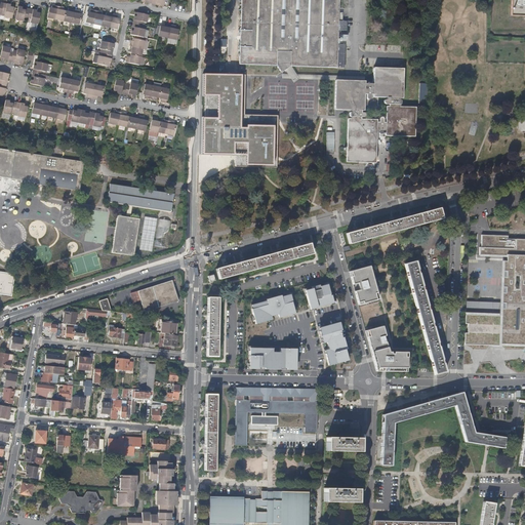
[(291,65),(337,66),(337,42),(337,0),(241,0),(240,64),(285,65),(291,65)]
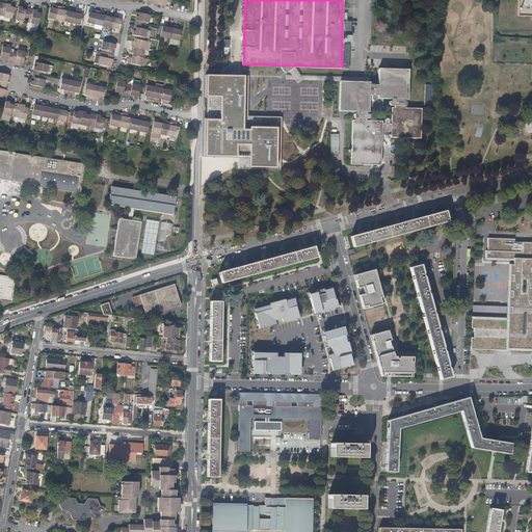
[(531,0),(516,0),(516,17),(531,17),(531,0)]
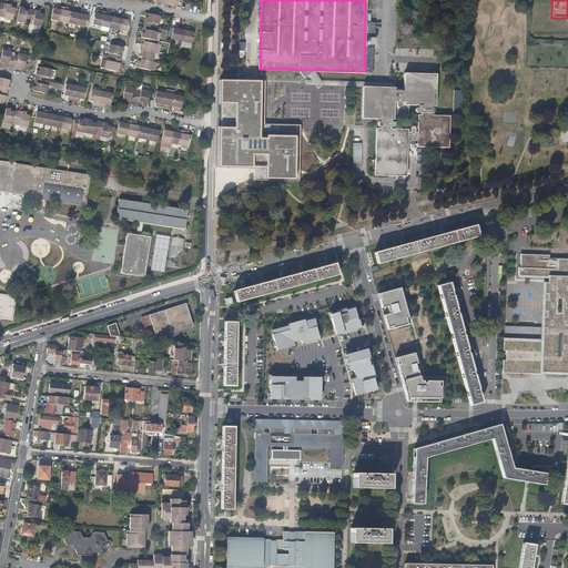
[(3,2),(3,4),(1,12),(4,13),(3,17),(12,19),(16,7),(11,6),(11,3),(3,2)]
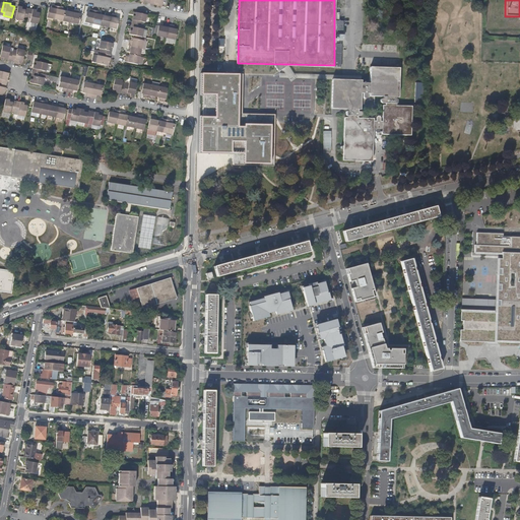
[(27,18),(27,16),(28,9),(22,8),(22,6),(18,5),(15,18),(23,19),(23,17),(27,18)]
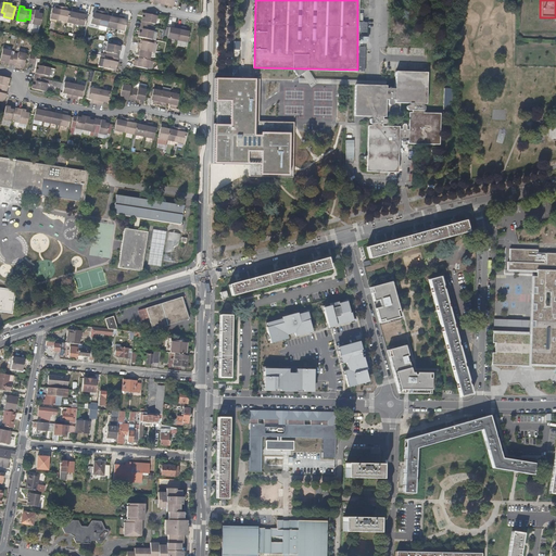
[(59,21),(62,7),(55,5),(55,9),(52,8),(50,19),(59,21)]
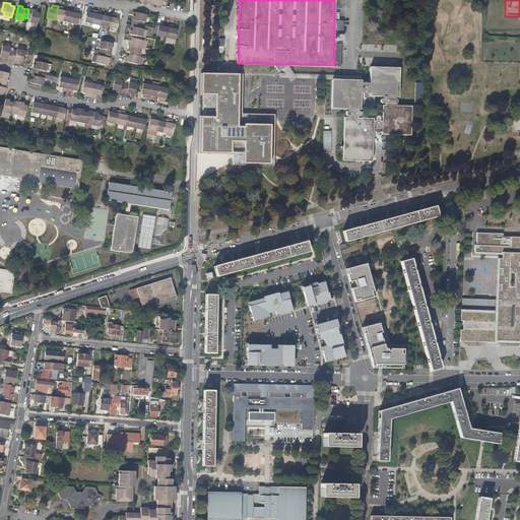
[(63,7),(58,6),(55,19),(63,20),(65,11),(63,10),(63,7)]
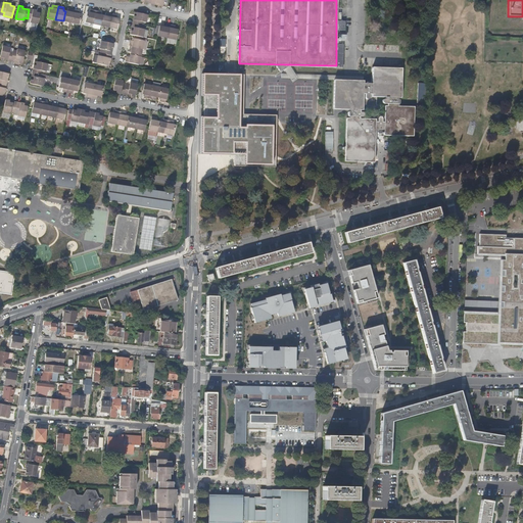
[(29,9),(28,16),(31,17),(31,21),(38,22),(40,11),(37,11),(37,9),(30,7),(29,9)]
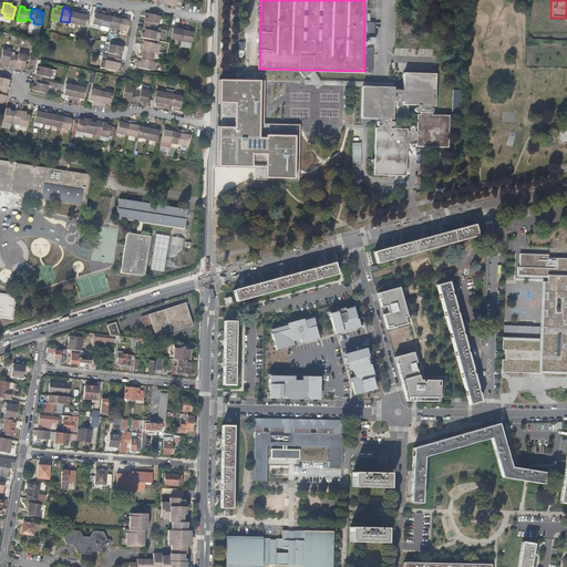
[(73,12),(71,12),(69,22),(76,24),(80,10),(74,9),(73,12)]
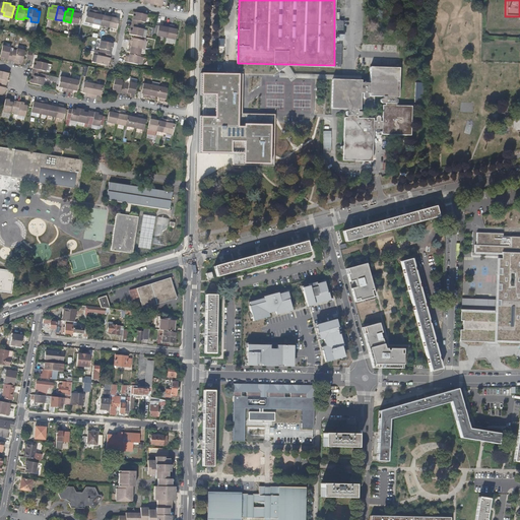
[(85,20),(93,22),(95,9),(90,8),(89,11),(87,11),(85,20)]
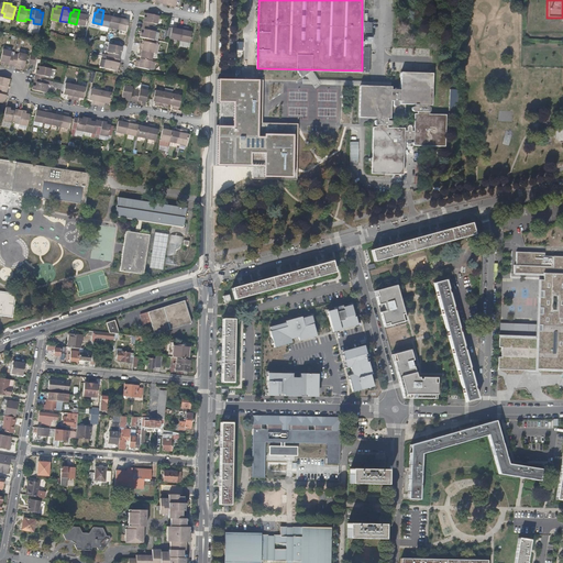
[(86,11),(79,10),(76,24),(86,26),(88,15),(85,14),(86,11)]
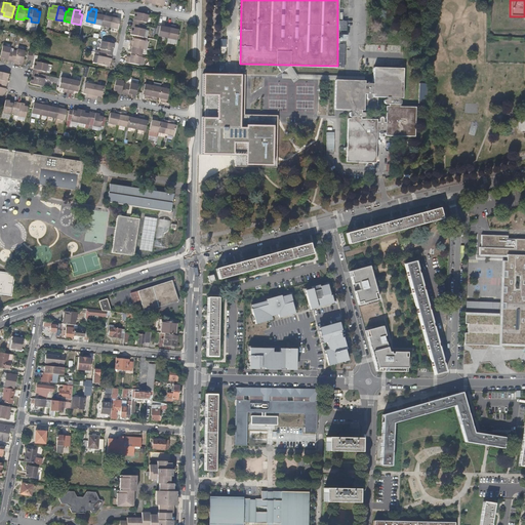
[(96,9),(94,23),(99,24),(103,25),(104,14),(102,14),(103,10),(96,9)]
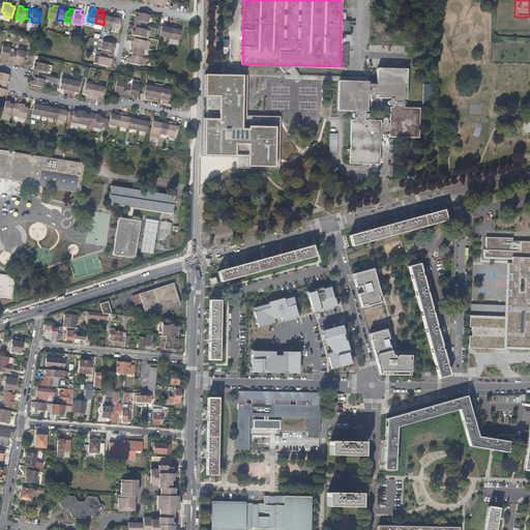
[(108,16),(105,15),(104,25),(111,26),(113,12),(108,11),(108,16)]
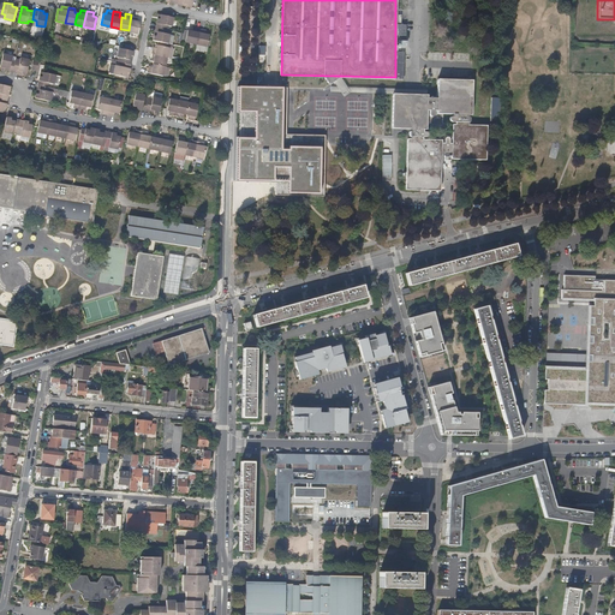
[(138,16),(131,15),(129,30),(138,33),(141,21),(137,21),(138,16)]
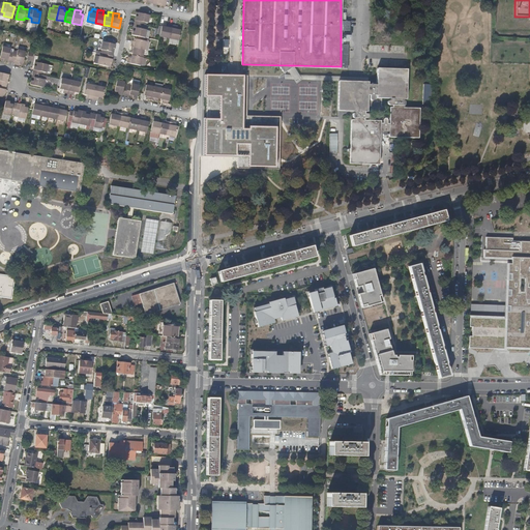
[(149,13),(139,12),(139,16),(136,16),(135,23),(137,24),(144,25),(145,22),(148,22),(149,13)]
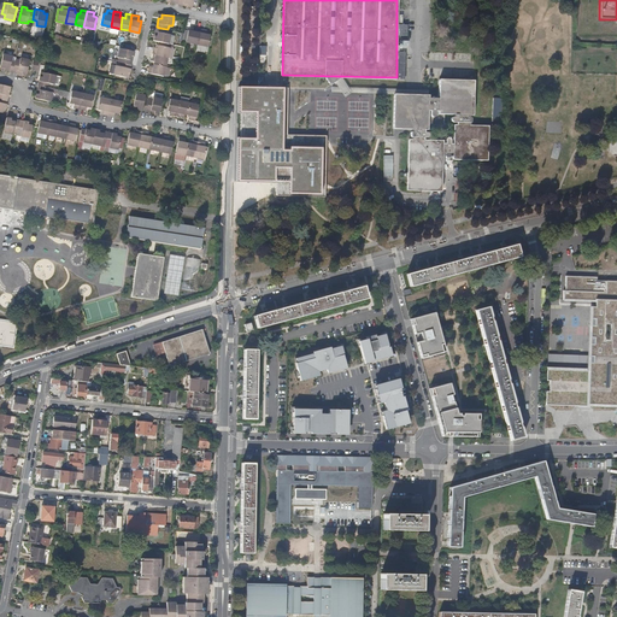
[(183,40),(198,43),(200,28),(193,27),(193,30),(186,29),(183,40)]
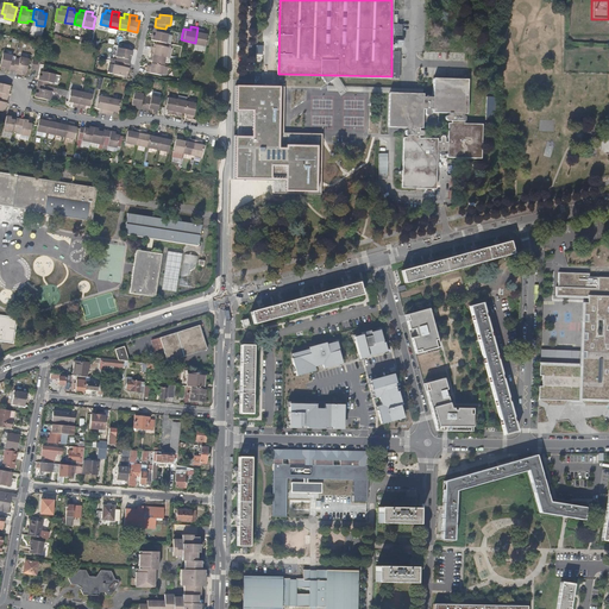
[(167,29),(165,29),(157,27),(156,36),(152,35),(152,39),(167,43),(168,33),(167,33),(167,29)]
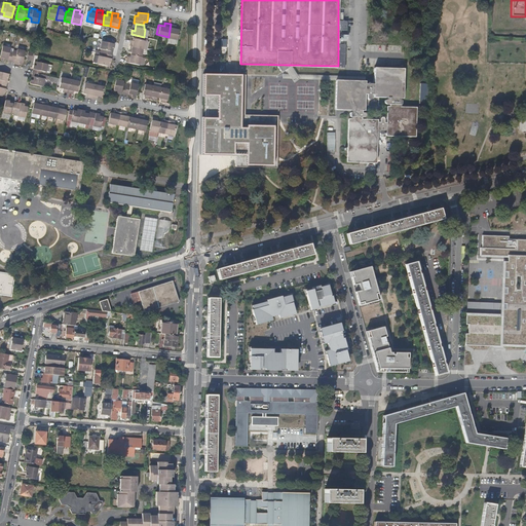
[(171,24),(168,37),(178,38),(179,29),(176,28),(177,25),(171,24)]
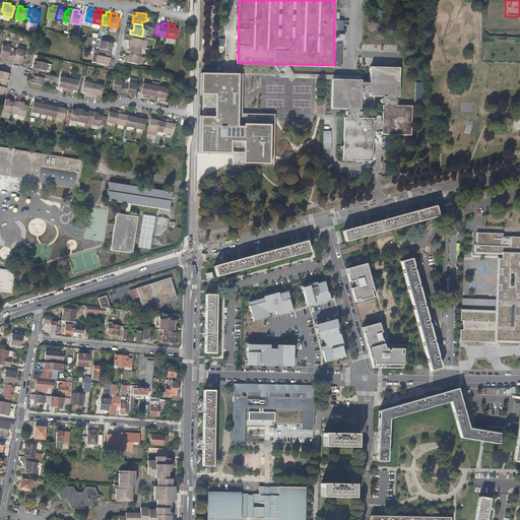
[(130,40),(129,45),(142,48),(144,40),(134,38),(133,41),(130,40)]
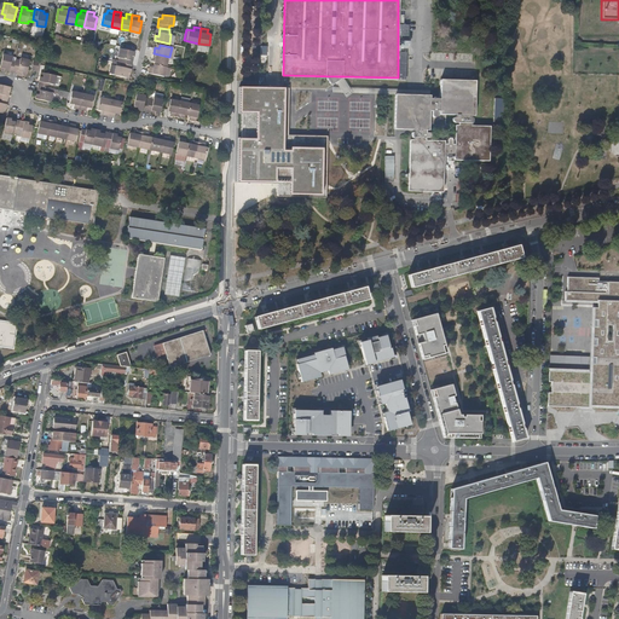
[(120,62),(121,62),(131,63),(132,56),(134,56),(136,51),(121,47),(119,57),(121,57),(120,62)]
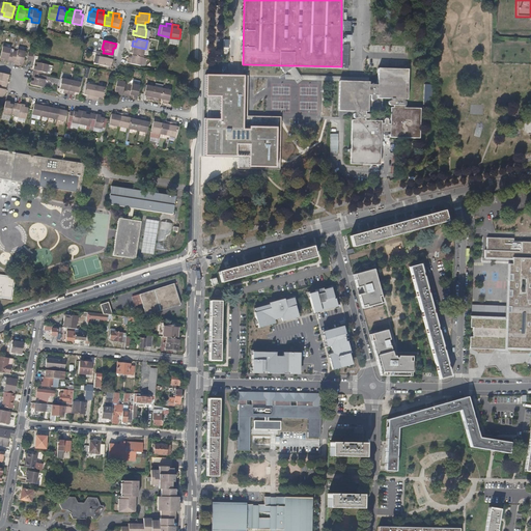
[(145,49),(132,46),(131,52),(134,53),(133,55),(143,57),(145,49)]
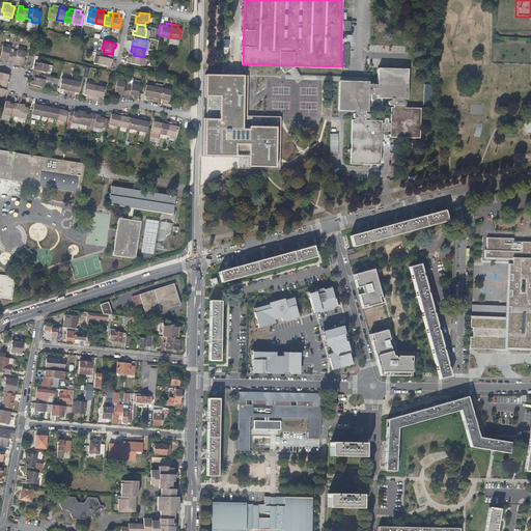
[(0,59),(3,60),(3,62),(10,64),(10,62),(12,54),(9,54),(9,50),(1,49),(0,56),(0,59)]
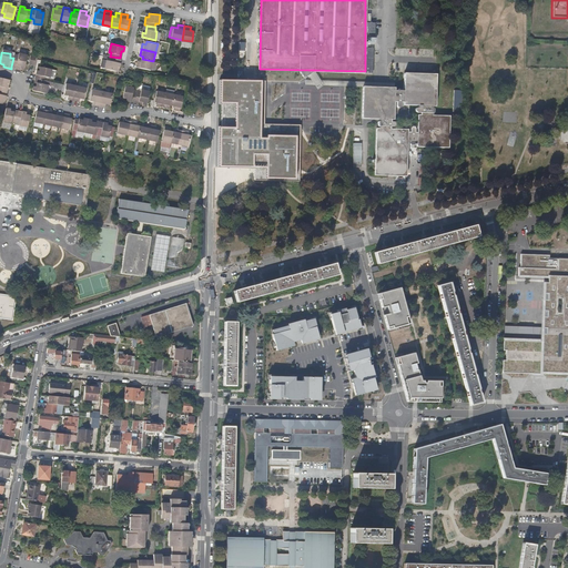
[(13,57),(13,58),(11,67),(19,68),(19,70),(23,71),(26,58),(18,56),(18,58),(13,57)]
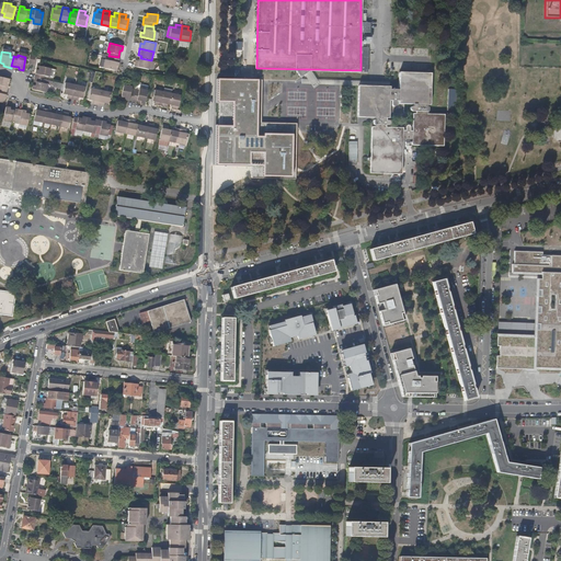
[(118,57),(110,56),(110,59),(106,59),(104,67),(115,69),(116,66),(118,66),(119,58),(118,57)]
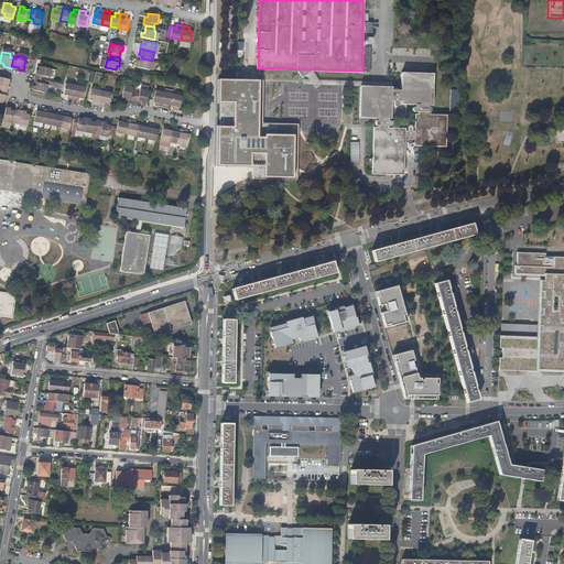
[(152,61),(141,58),(141,61),(138,60),(137,67),(151,69),(151,68),(155,69),(156,62),(152,61)]
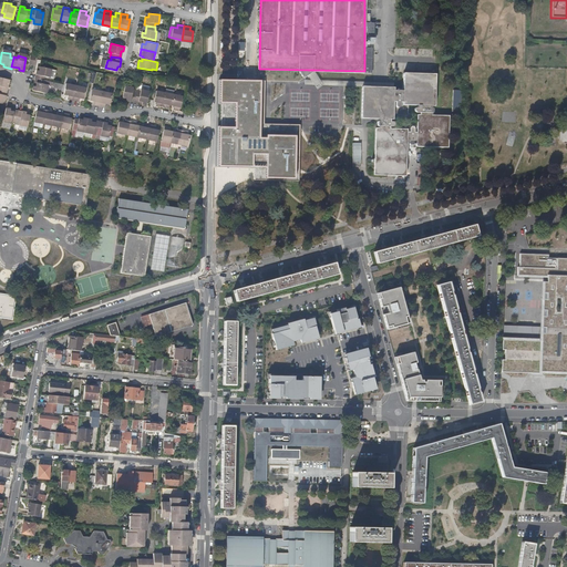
[(39,71),(37,70),(34,78),(37,79),(54,82),(54,79),(49,78),(51,69),(40,66),(39,71)]
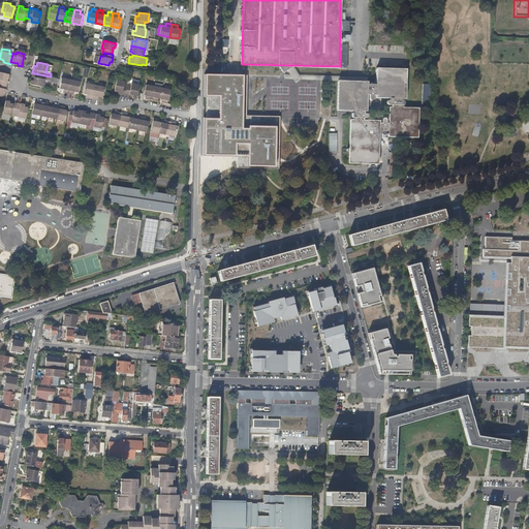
[(367,81),(337,81),(337,110),(341,110),(366,110),(366,113),(352,113),(352,117),(354,116),(354,120),(349,120),(348,163),(379,163),(380,133),(383,133),(383,136),(387,136),(387,132),(390,133),(390,136),(418,136),(419,107),(391,107),(391,124),(387,124),(387,118),(384,118),(384,106),(381,106),(381,120),(366,120),(366,117),(368,117),(368,113),(374,113),(374,106),(367,106),(367,93),(369,94),(369,98),(373,98),(373,94),(375,94),(375,96),(391,96),(391,99),(386,100),(386,103),(404,103),(404,100),(402,99),(402,97),(406,97),(406,68),(376,67),(376,83),(374,83),(374,82),(370,82),(370,83),(369,83),(367,83),(367,81)]
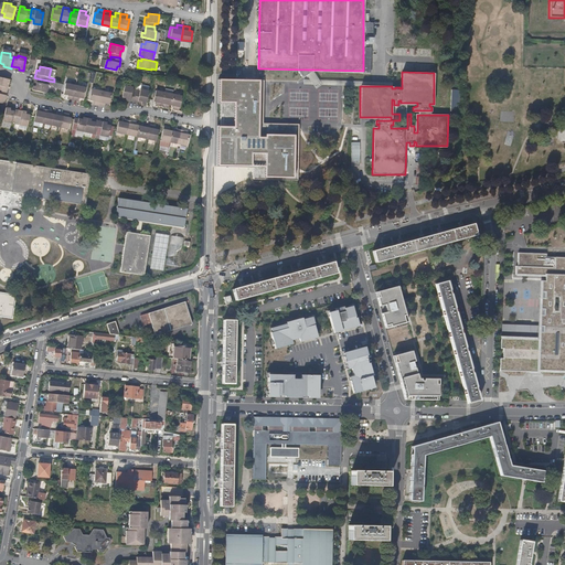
[(35,86),(33,85),(32,89),(46,93),(48,85),(60,87),(61,83),(54,82),(36,78),(35,86)]
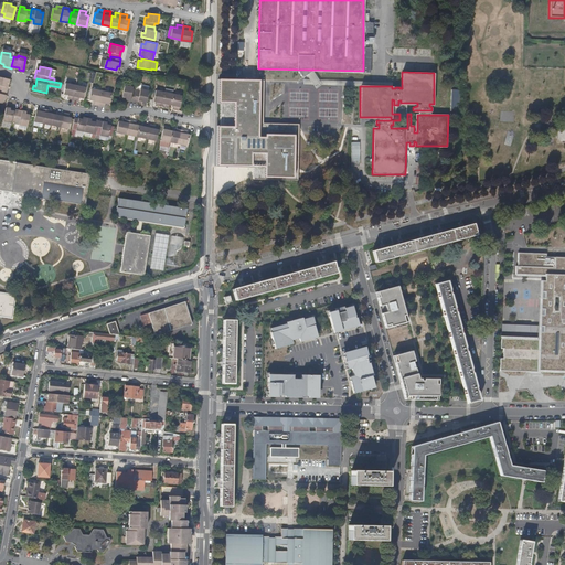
[(237,81),(219,81),(219,102),(234,103),(234,128),(217,128),(216,166),(254,167),(253,179),(297,181),(297,170),(298,136),(265,136),(264,138),(257,138),(258,82),(237,81)]
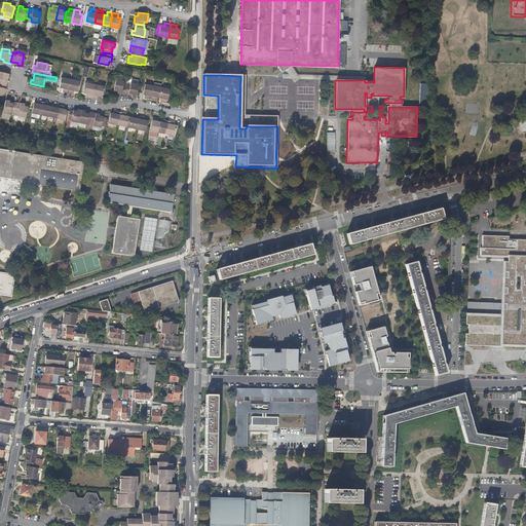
[(246,76),(240,76),(239,128),(246,128),(247,126),(277,126),(277,121),(277,116),(245,115),(246,76)]
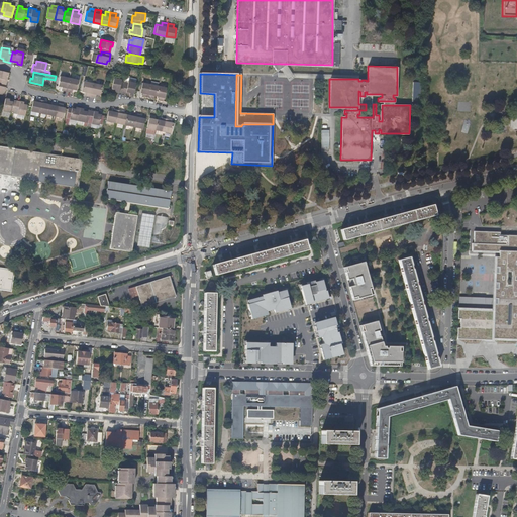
[(64,92),(67,79),(58,77),(56,87),(59,88),(59,91),(64,92)]
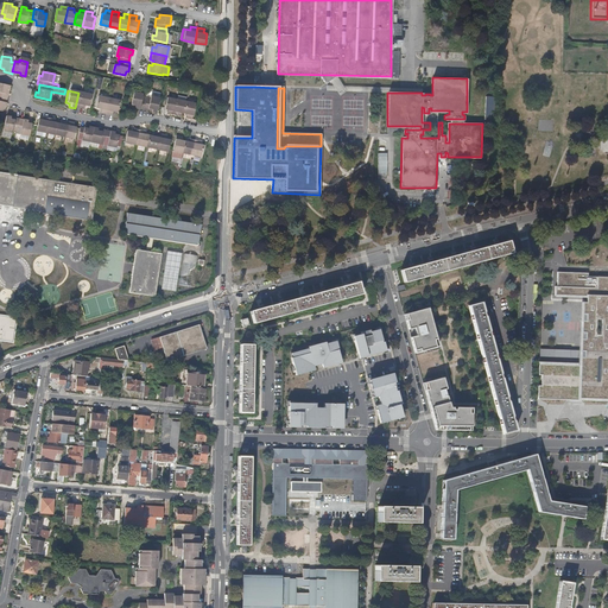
[(89,95),(78,93),(75,108),(82,111),(83,107),(87,107),(89,95)]
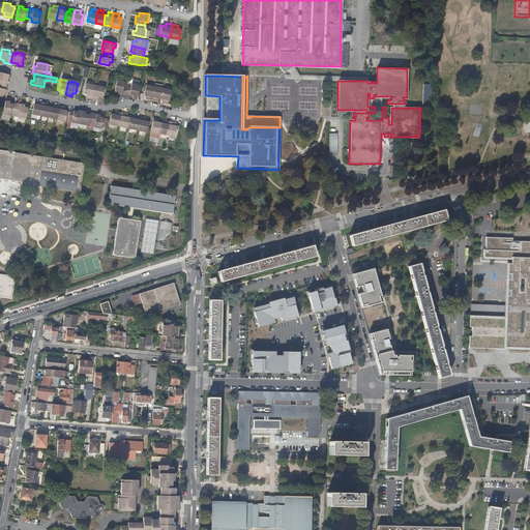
[(117,95),(124,96),(125,94),(126,87),(123,86),(123,83),(116,81),(114,92),(117,93),(117,95)]
